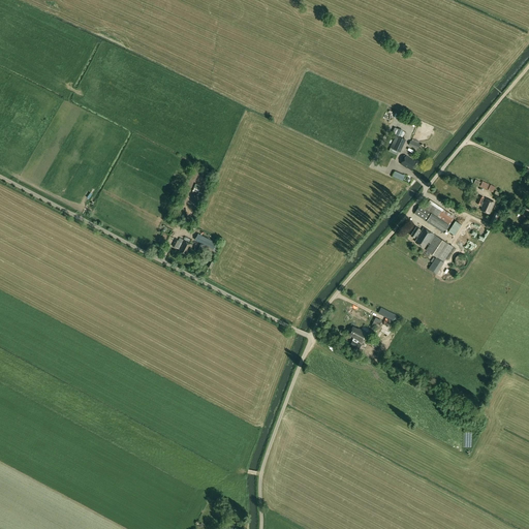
[(405,139),(396,135),(391,147),(400,151),(405,139)]
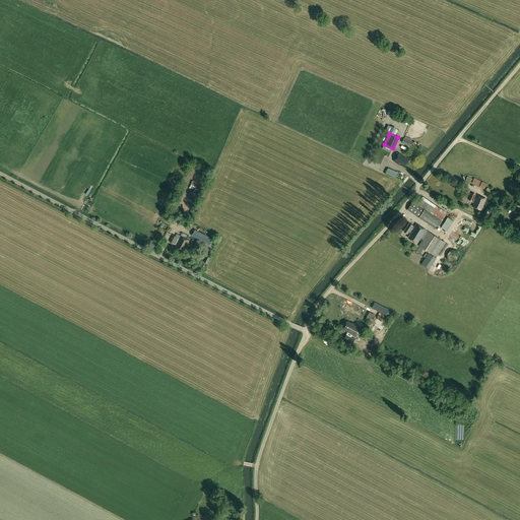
[(401,166),(404,168),(409,159),(399,153),(394,161),(401,166)]
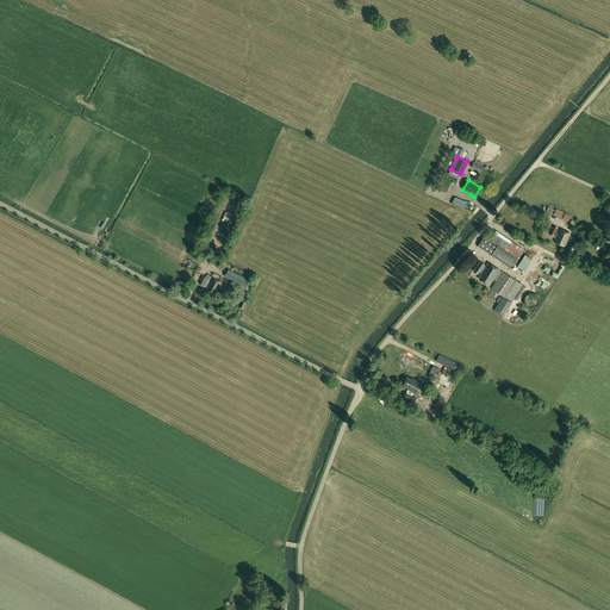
[(547,211),(554,215),(561,218),(564,212),(556,209),(555,211),(548,207),(547,211)]
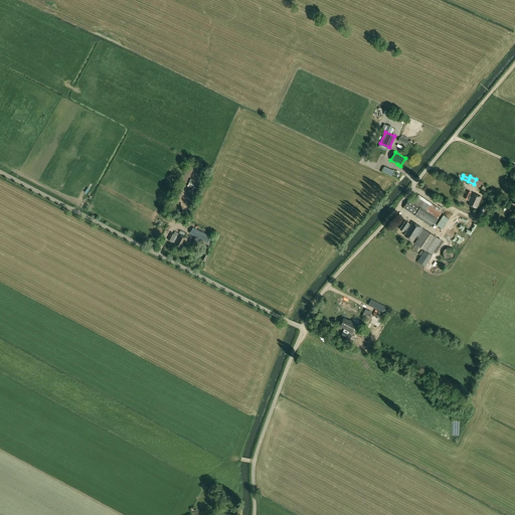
[(471,192),(468,191),(465,198),(468,199),(467,200),(470,201),(469,204),(477,208),(481,197),(473,193),(472,197),(469,196),(471,192)]
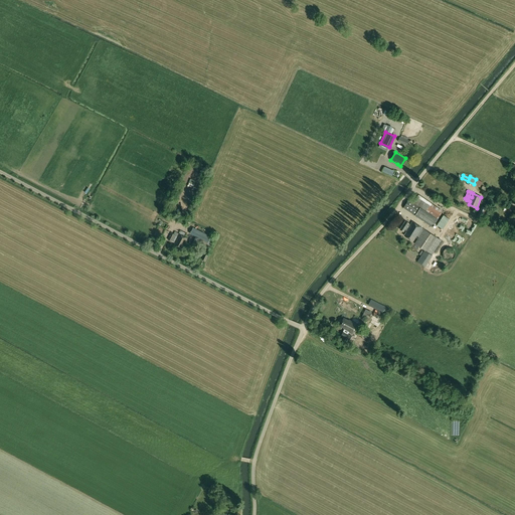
[(433,226),(438,219),(419,207),(419,208),(412,203),(411,204),(406,201),(402,207),(414,215),(433,226)]
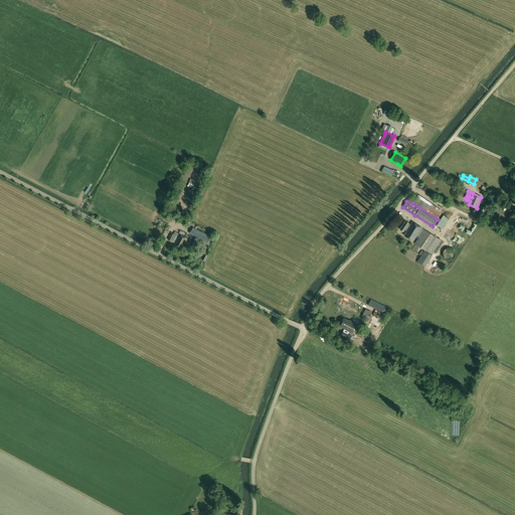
[(482,218),(486,208),(482,206),(477,215),(482,218)]
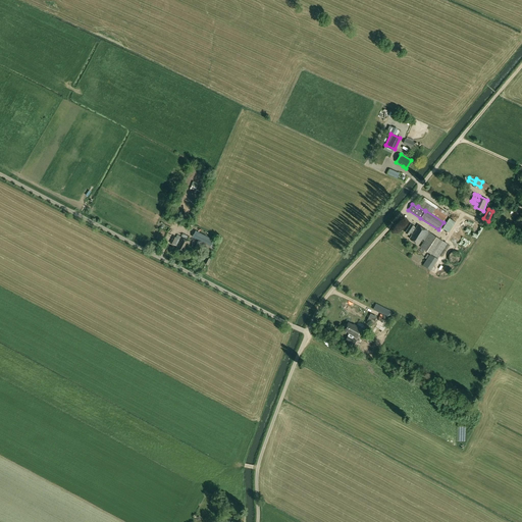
[(450,218),(442,227),(449,231),(456,222),(450,218)]
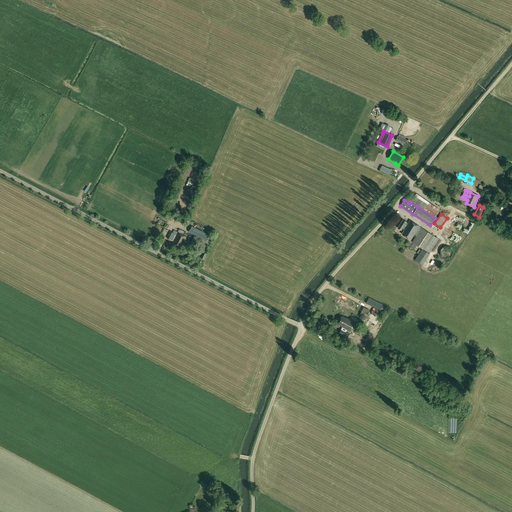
[(501,226),(511,230),(511,227),(511,224),(511,223),(511,216),(506,214),(501,226)]
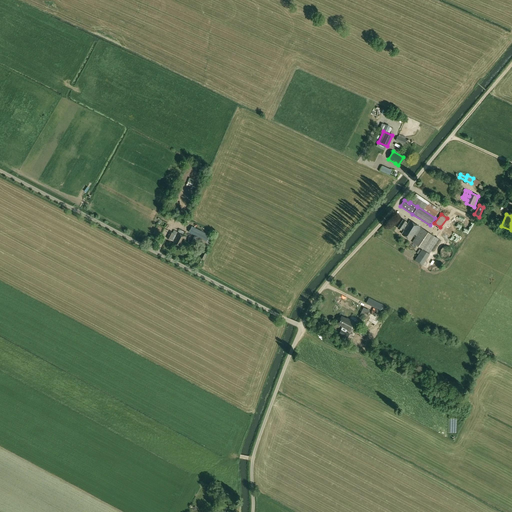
[(412,242),(422,249),(415,260),(422,265),(431,251),(433,252),(440,240),(419,226),(419,227),(410,220),(408,224),(406,223),(406,222),(403,219),(397,228),(401,230),(403,228),(404,229),(403,230),(404,231),(402,234),(410,239),(413,235),(414,235),(414,234),(417,236),(412,242)]
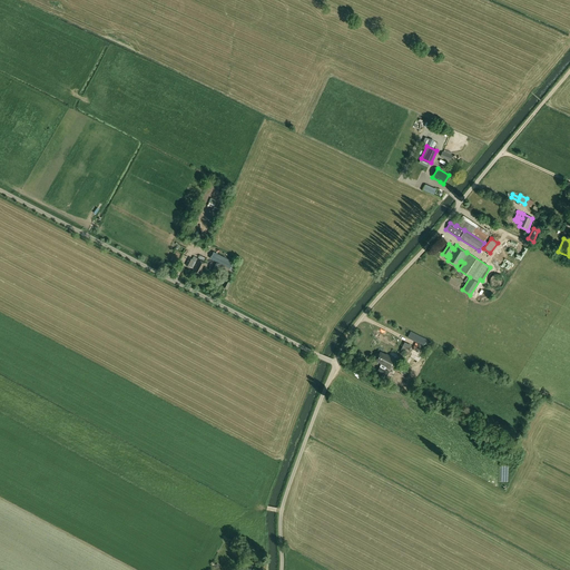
[(217,262),(214,268),(226,275),(227,275),(233,263),(234,262),(214,252),(210,258),(217,262)]
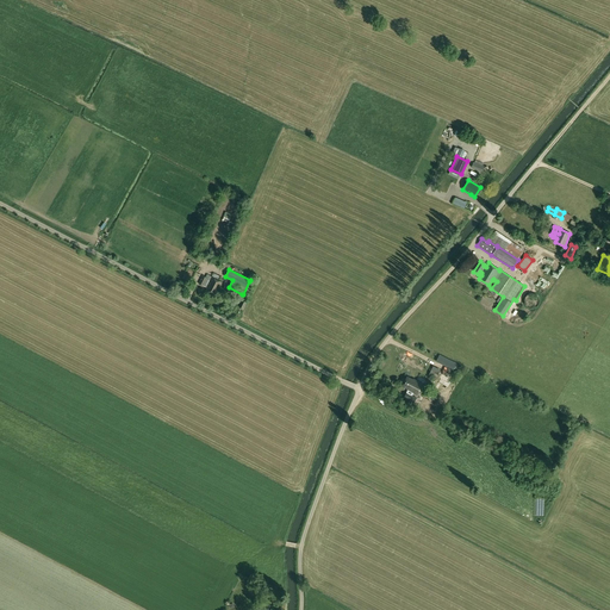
[(207,277),(203,274),(198,284),(203,286),(207,287),(206,290),(215,294),(217,290),(218,291),(222,282),(212,278),(207,275),(207,277)]
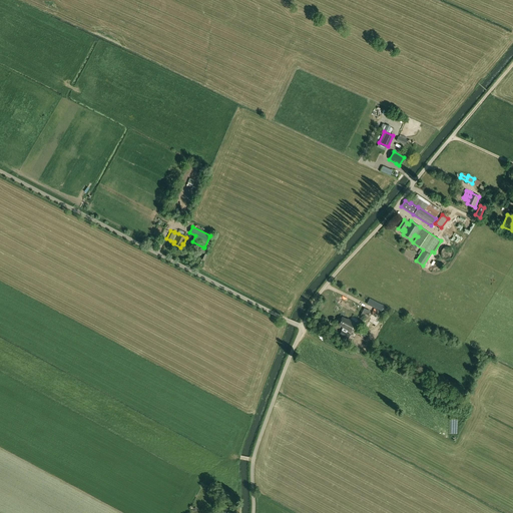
[(213,238),(209,236),(204,247),(203,247),(207,249),(213,238)]
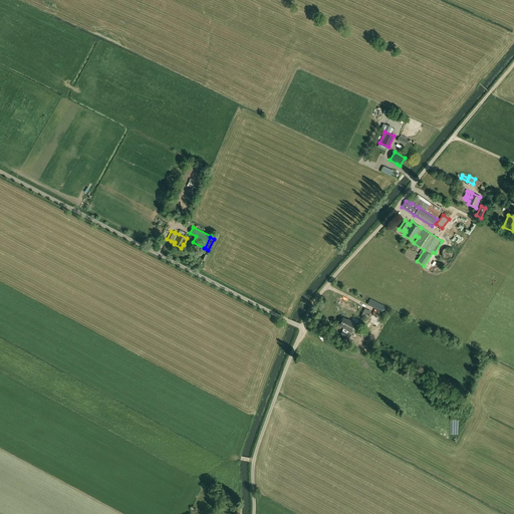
[(361,315),(368,319),(370,314),(363,311),(361,315)]
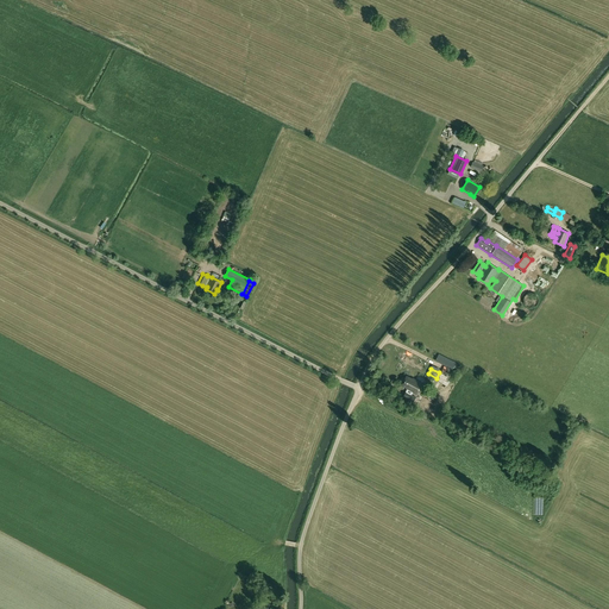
[(422,383),(413,378),(413,380),(407,376),(402,385),(407,388),(406,389),(416,394),(422,383)]
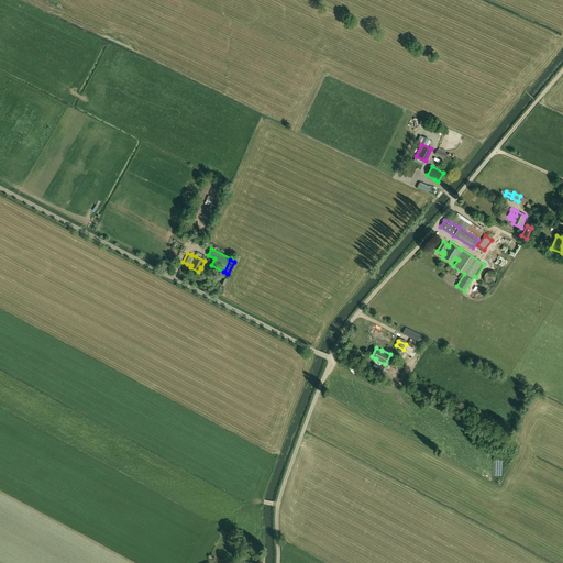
[(382,372),(384,367),(375,362),(373,366),(382,372)]
